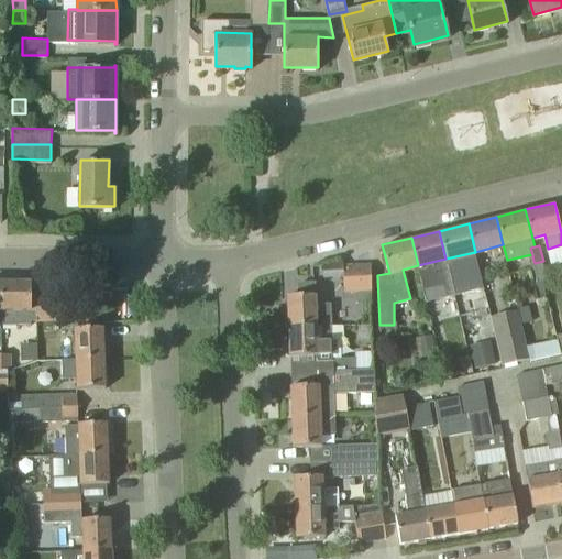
[(371,261),(356,262),(357,289),(372,288),(371,261)]
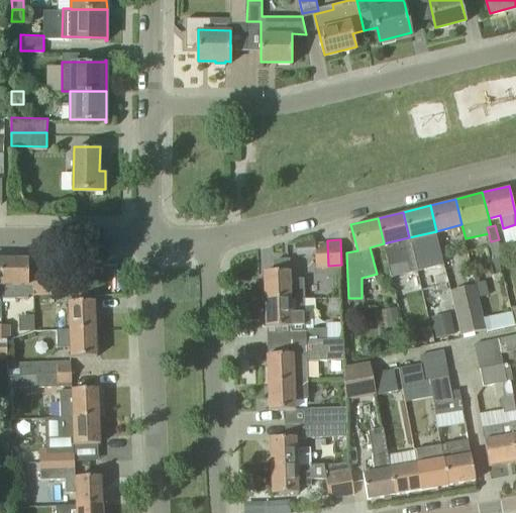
[(491,241),(490,239),(487,240),(495,274),(502,272),(498,255),(502,254),(499,239),(491,241)]
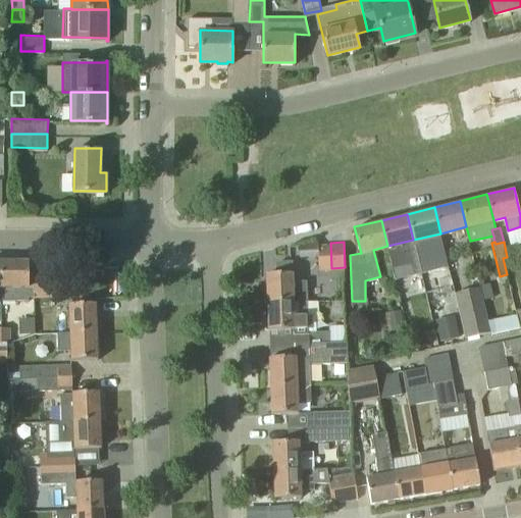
[(331,268),(330,243),(317,243),(318,268),(331,268)]
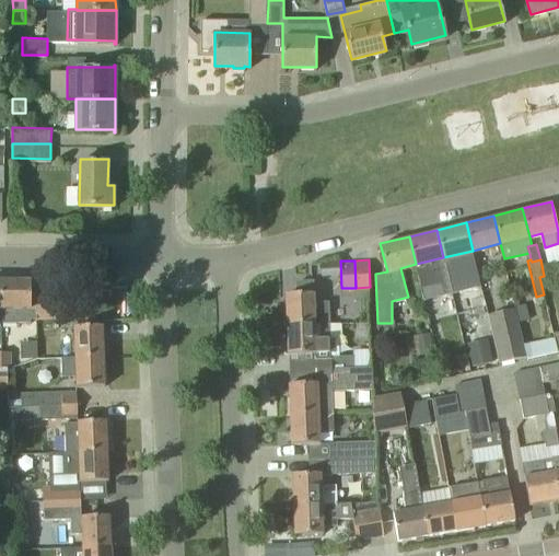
[(427,271),(428,292),(451,291),(450,270),(427,271)]
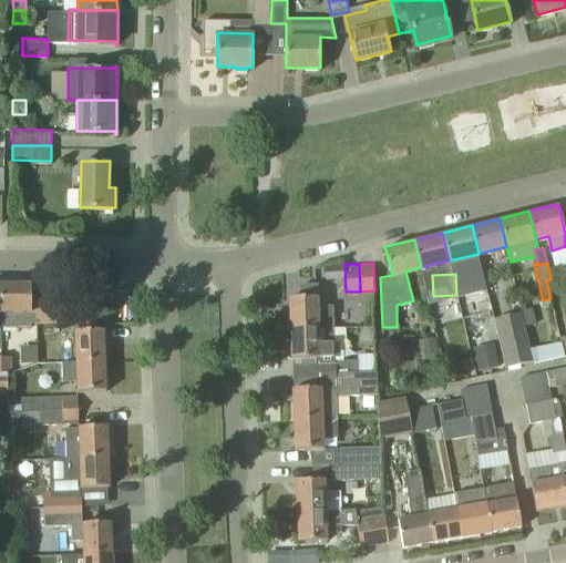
[(2,282),(1,324),(31,324),(31,320),(37,320),(37,295),(31,295),(31,282),(2,282)]
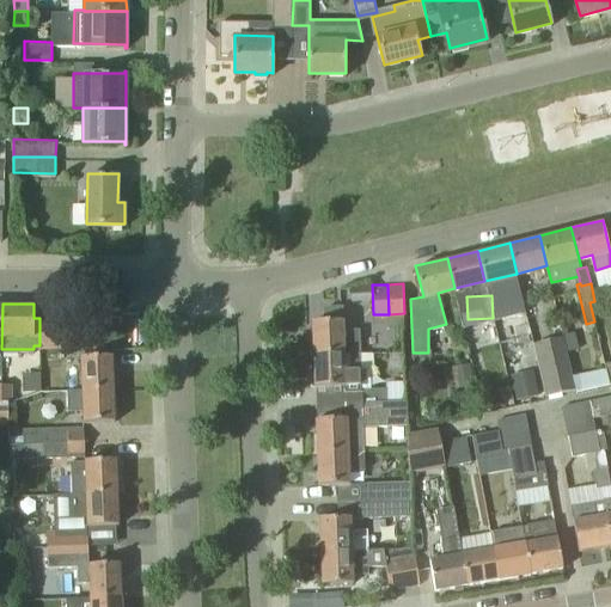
[(312,319),(313,353),(360,350),(360,327),(343,327),(343,318),(343,304),(327,304),(324,307),(324,319),(312,319)]
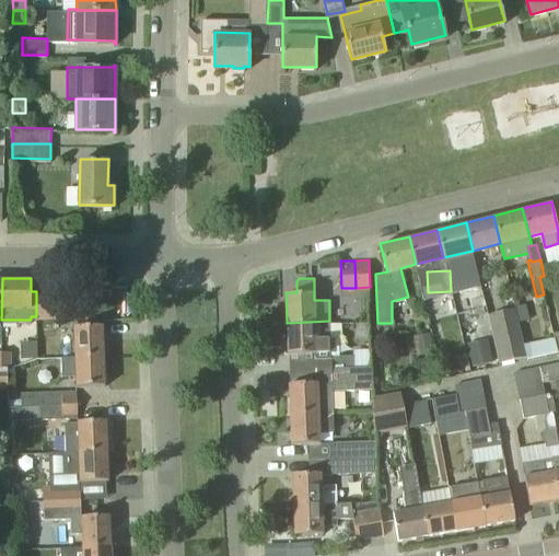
[(49,291),(50,317),(65,316),(65,312),(63,290),(49,291)]
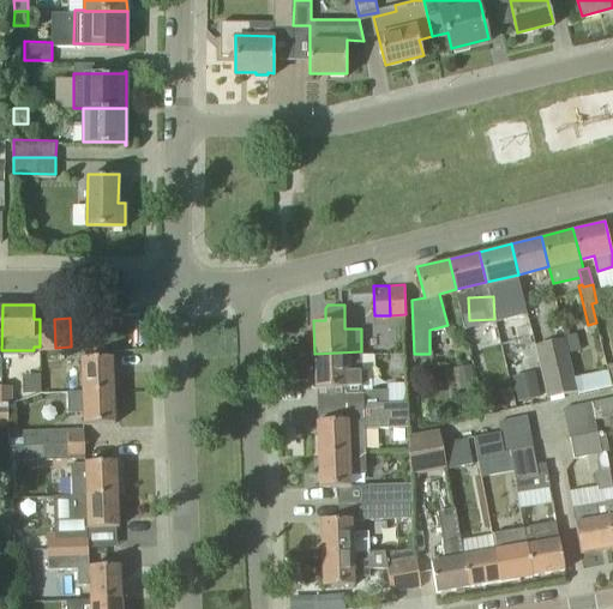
[(54,319),(40,319),(40,347),(41,347),(41,348),(55,348),(54,319)]
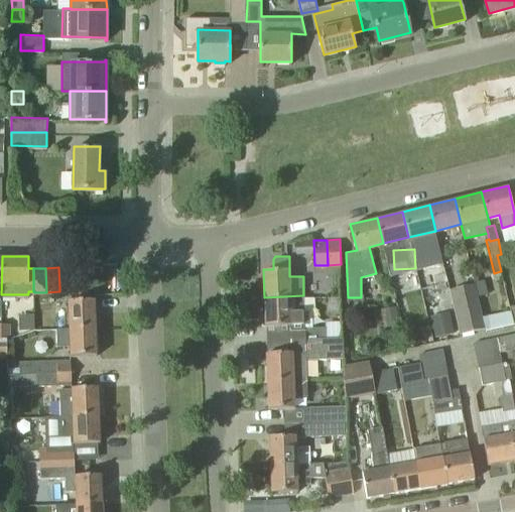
[(449,287),(460,332),(485,326),(483,316),(475,281),(449,287)]
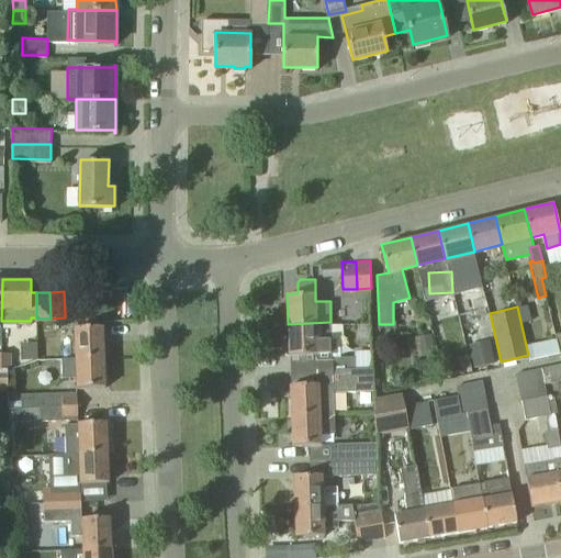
[(331,322),(288,324),(289,354),(317,353),(318,368),(356,366),(355,354),(333,355),(331,322)]
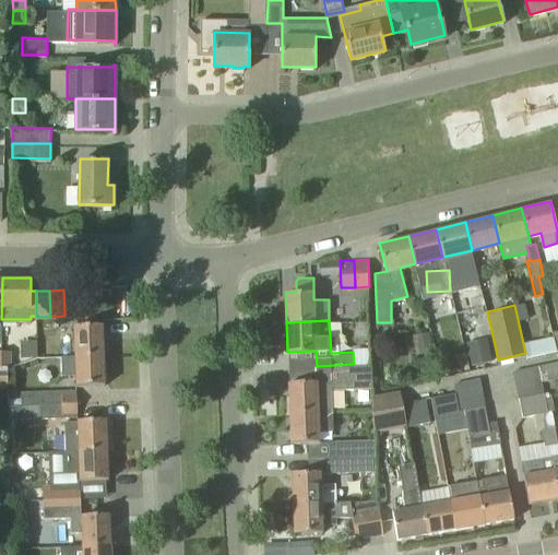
[(61,354),(61,355),(104,354),(103,323),(73,325),(74,342),(74,354),(61,354)]
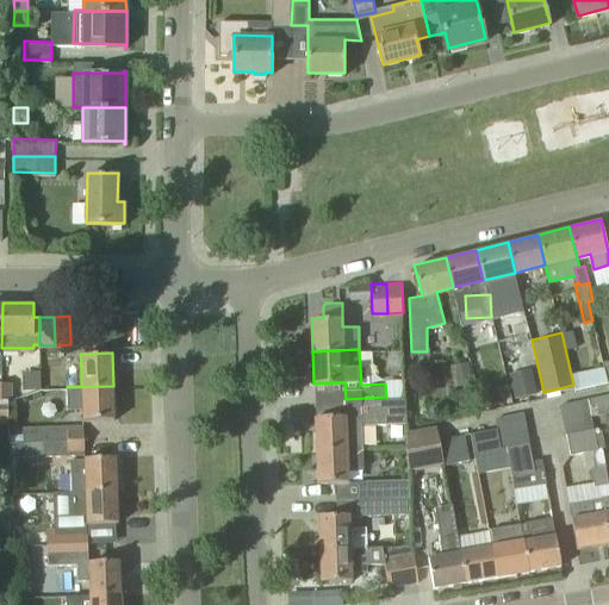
[(519,395),(541,391),(535,365),(513,370),(519,395)]
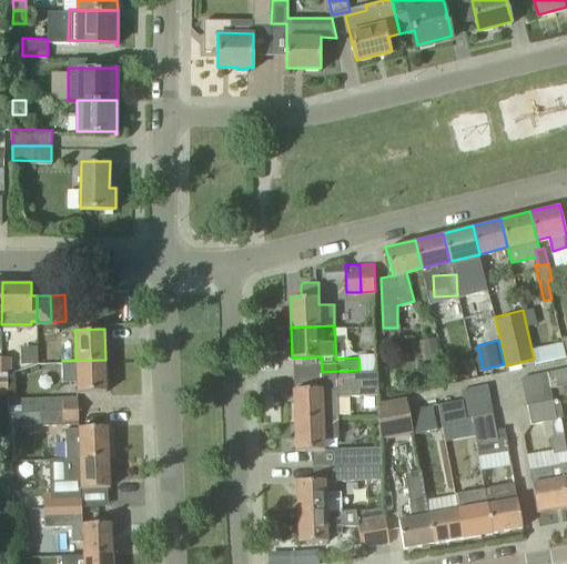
[(534,359),(534,362),(566,355),(563,342),(532,349),(534,359)]
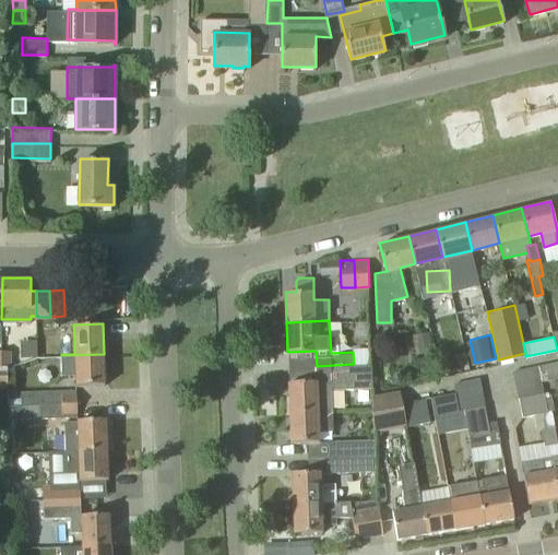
[(12,350),(0,350),(0,365),(8,365),(12,365),(12,350)]
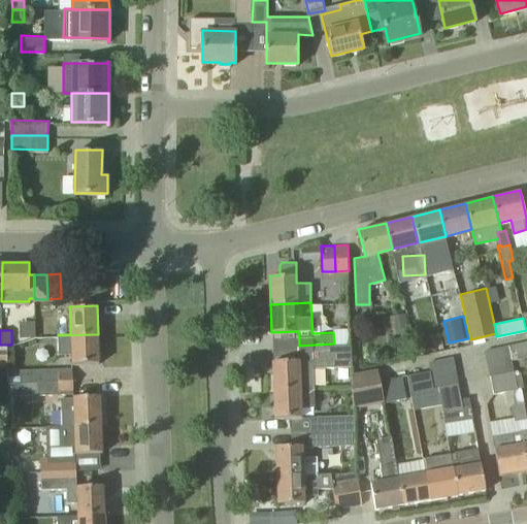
[(99,362),(98,334),(58,335),(59,353),(71,352),(71,363),(99,362)]
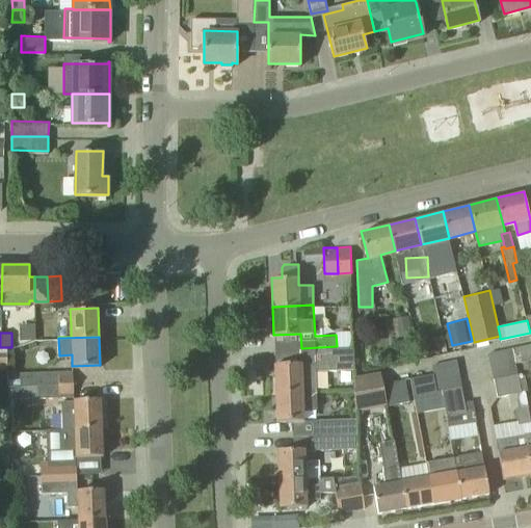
[(530,342),(512,346),(515,361),(522,360),(530,357),(530,342)]
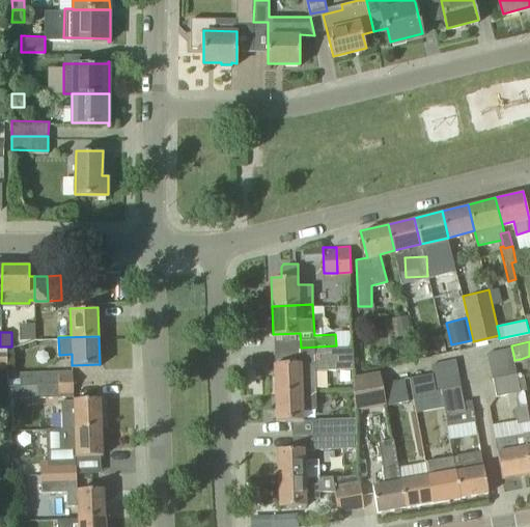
[(353,345),(336,345),(301,348),(302,362),(274,363),(275,391),(315,390),(314,368),(354,366),(353,345)]
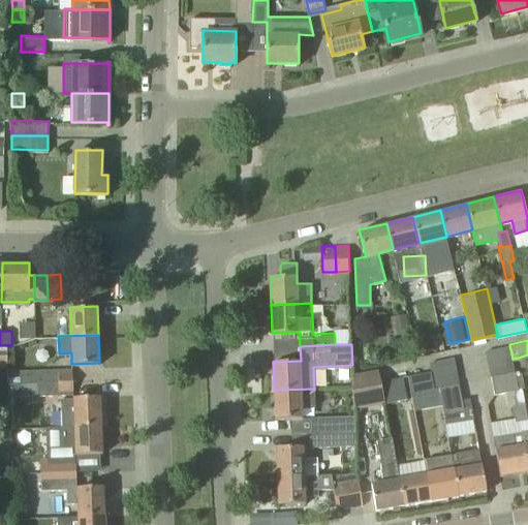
[(513,359),(509,344),(487,349),(490,363),(513,359)]
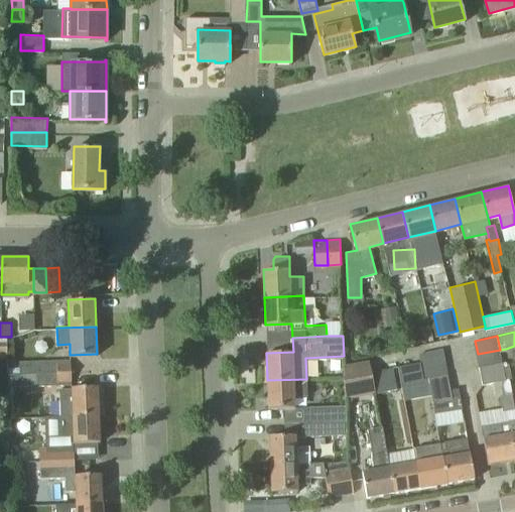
[(442,347),(419,352),(421,361),(422,365),(444,360),(442,347)]
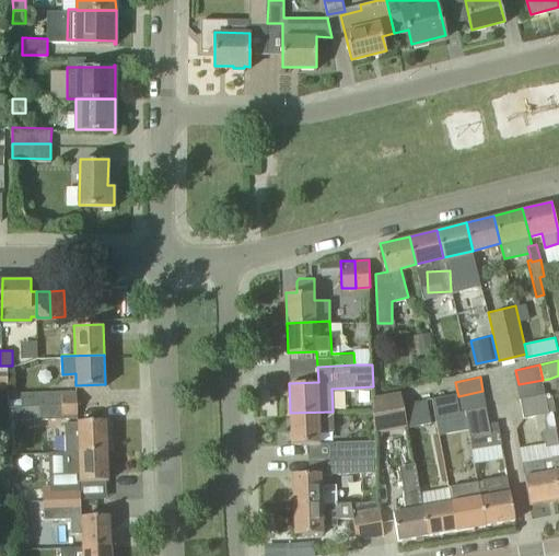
[(543,380),(519,384),(521,397),(545,393),(543,380)]
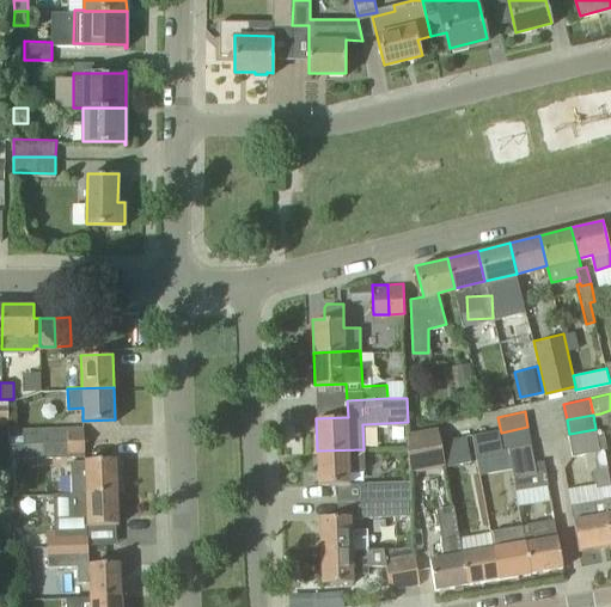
[(43,441),(73,440),(84,440),(83,424),(23,427),(23,441),(43,441)]
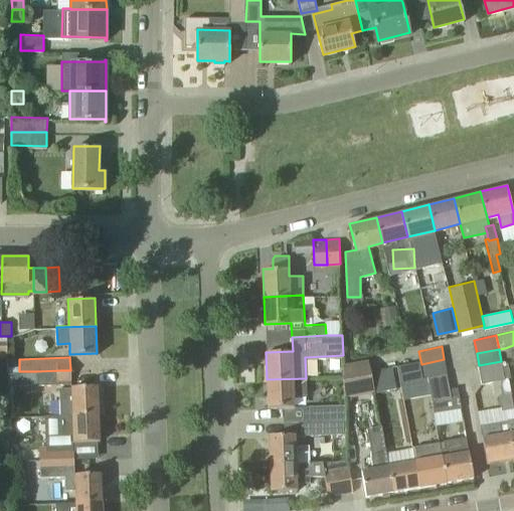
[(369,358),(343,363),(344,397),(375,390),(371,369),(369,358)]
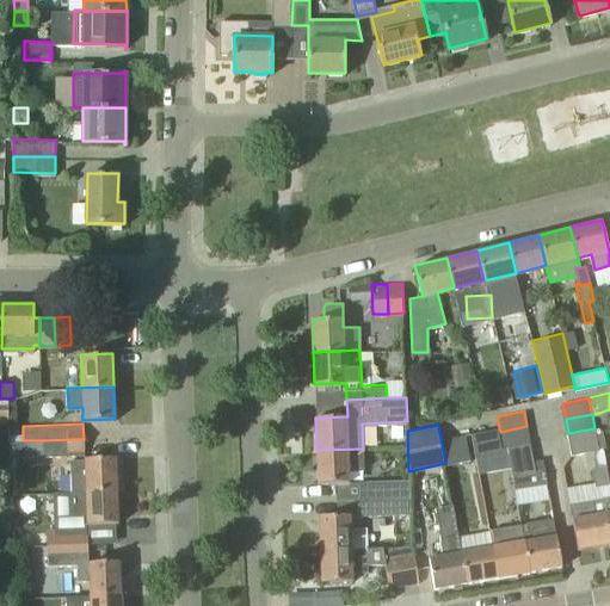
[(527,426),(500,432),(503,446),(507,445),(530,440),(527,426)]
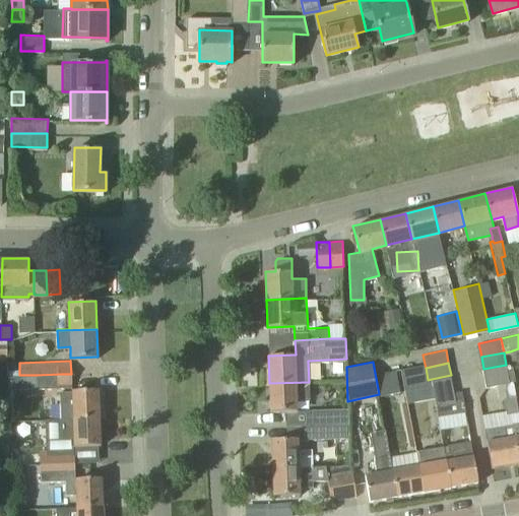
[(425,364),(401,368),(405,388),(433,383),(432,379),(428,380),(426,368),(425,364)]
